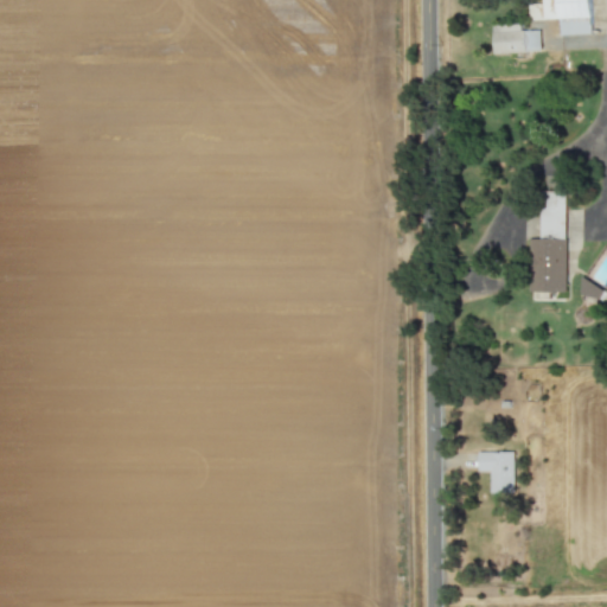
[(589,0),(548,0),(542,0),(543,20),(560,19),(560,36),(592,34),(589,0)]
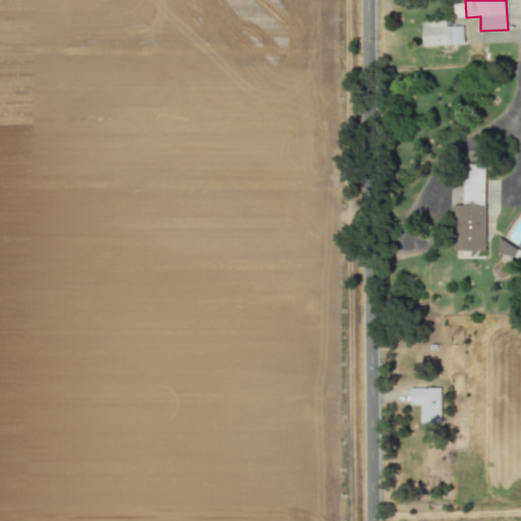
[(447,26),(447,21),(423,22),(423,46),(464,45),(463,26),(447,26)]
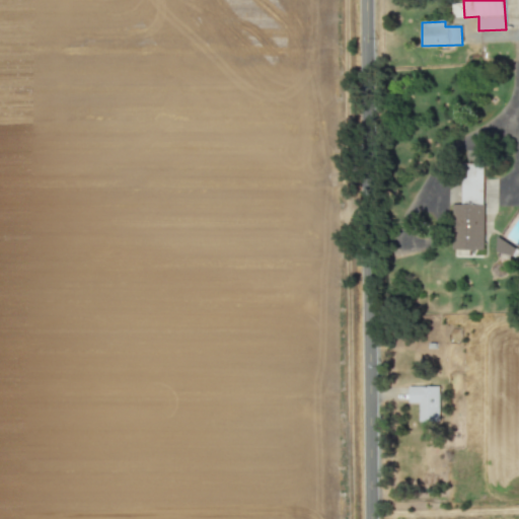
[(484,163),(462,163),(462,205),(454,205),(454,250),(485,250),(484,163)]
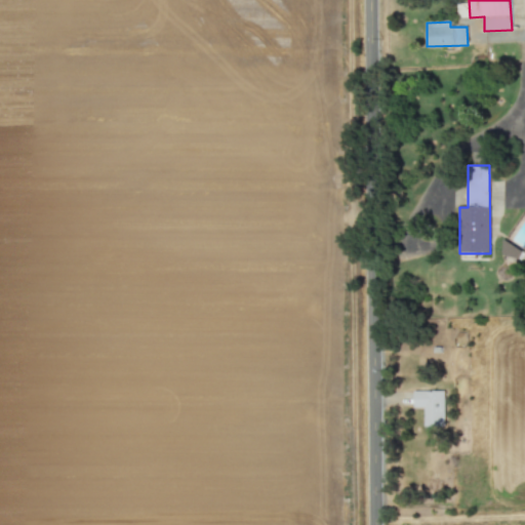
[(523,250),(508,242),(499,256),(515,265),(523,250)]
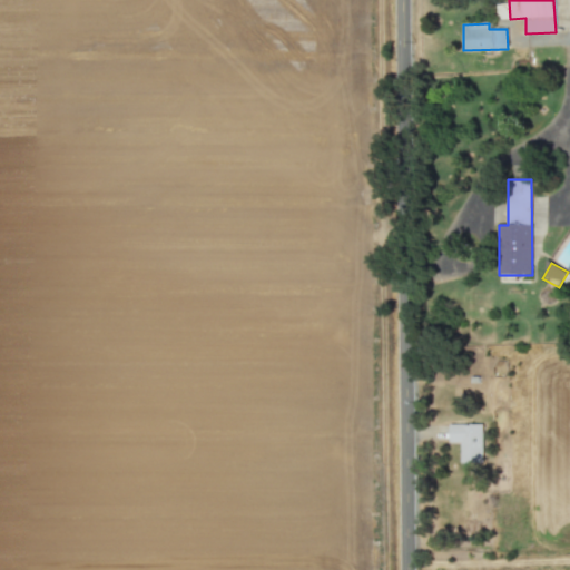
[(483,424),(449,425),(449,443),(460,443),(461,463),(483,463),(483,424)]
